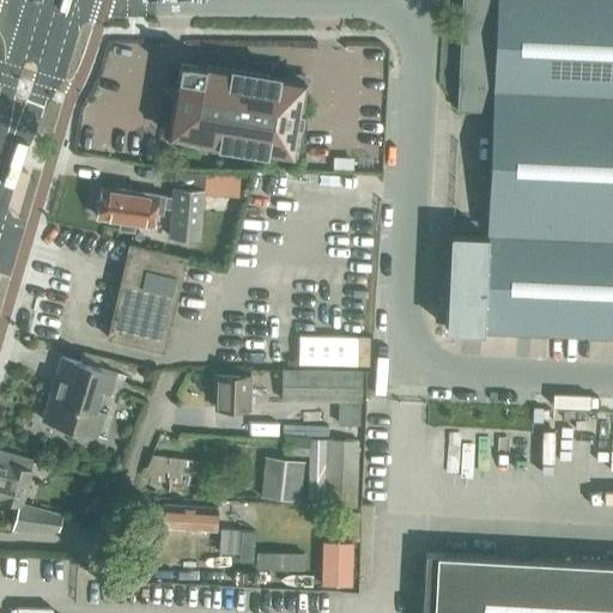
[(448,310),(447,329),(475,331),(483,331),(483,332),(550,335),(612,337),(612,0),(462,0),(461,28),(457,110),(492,113),(487,217),(486,226),(486,235),(451,234),(451,235),(448,310)]
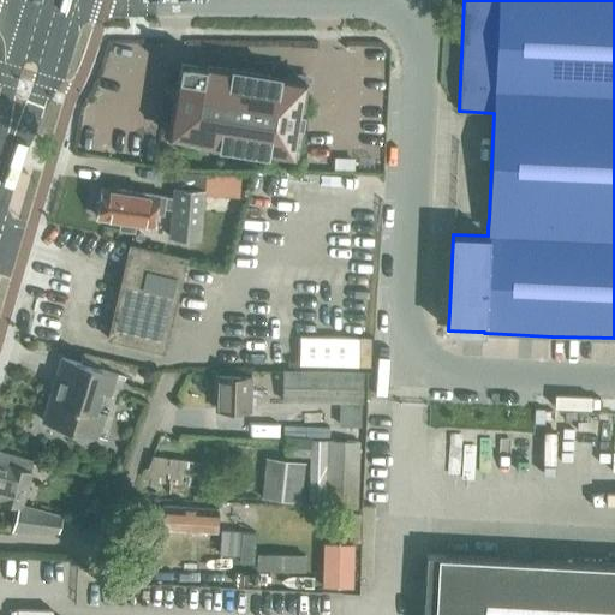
[(168,136),(282,155),(293,156),(298,126),(302,127),(304,113),(300,112),(305,82),(180,61),(168,136)]
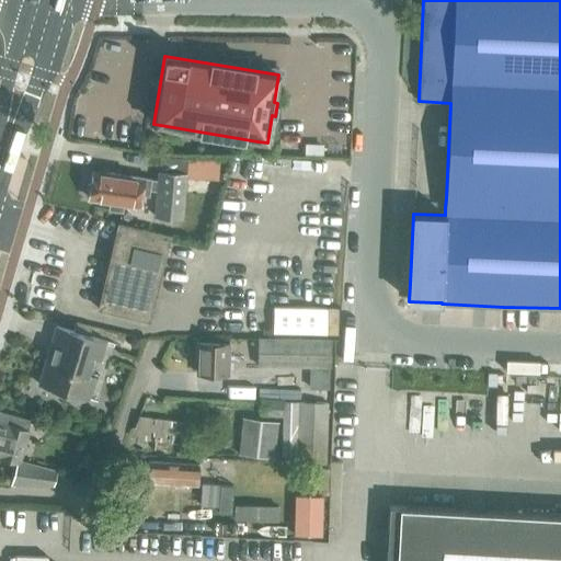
[(156,191),(153,218),(183,220),(186,174),(186,173),(187,159),(160,158),(158,171),(157,171),(157,181),(156,191)]
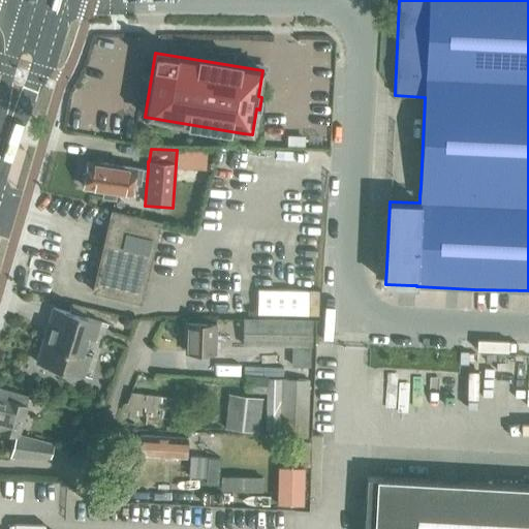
[(83,175),(81,184),(84,187),(84,188),(105,191),(104,198),(116,200),(118,193),(133,195),(135,181),(139,182),(139,179),(147,180),(148,170),(88,161),(88,162),(87,173),(83,175)]
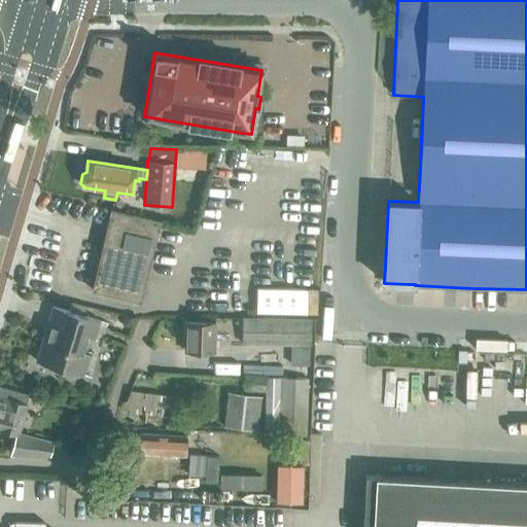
[(111,210),(92,290),(140,302),(160,222),(111,210)]
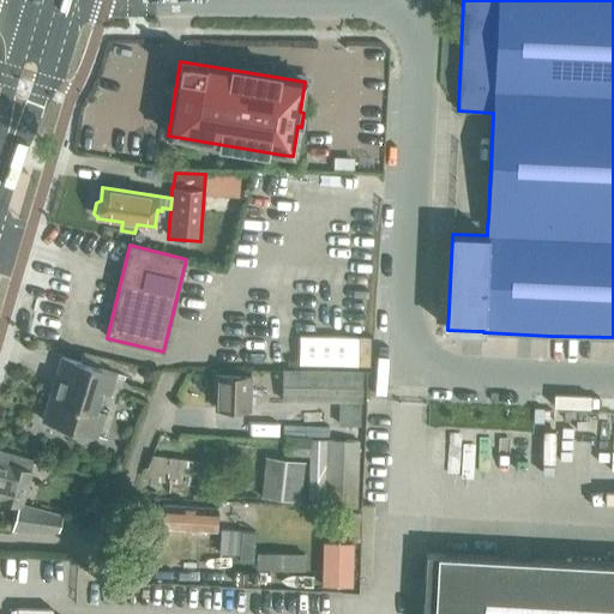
[(299,336),(299,365),(356,366),(357,337),(299,336)]
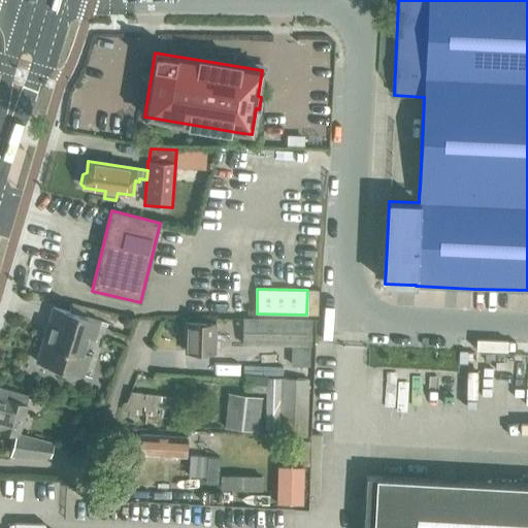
[(100,322),(52,307),(36,363),(84,377),(90,357),(83,354),(87,338),(95,340),(100,322)]
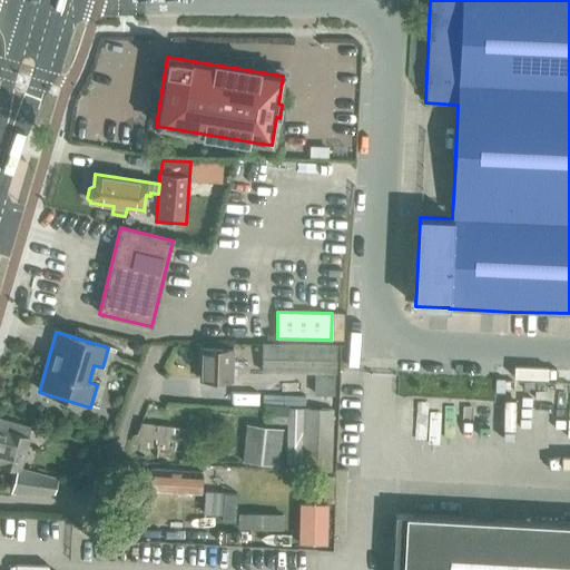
[(261,373),(335,374),(335,345),(262,344),(261,373)]
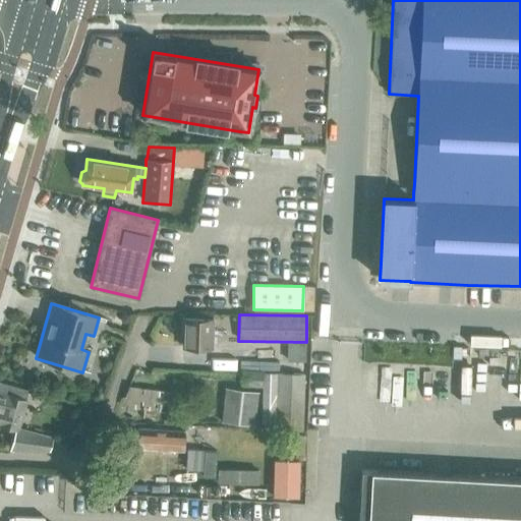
[(181,320),(180,351),(215,352),(216,321),(181,320)]
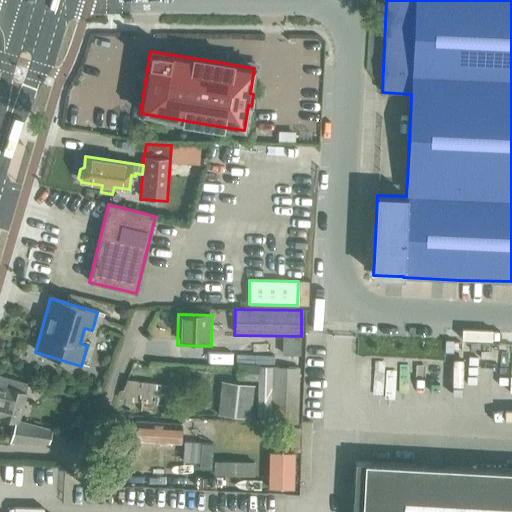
[(237,363),(236,381),(258,381),(258,367),(259,364),(237,363)]
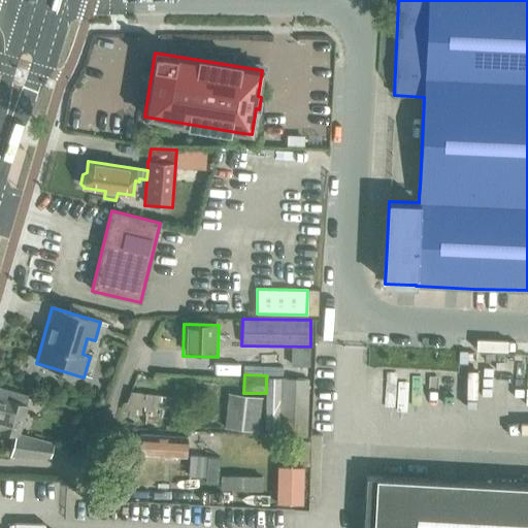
[(266,393),(265,429),(278,429),(279,378),(266,378),(266,393)]
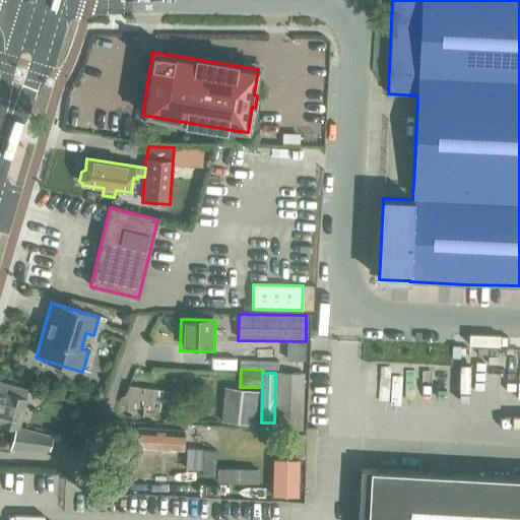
[(275,430),(302,430),(303,374),(276,374),(275,430)]
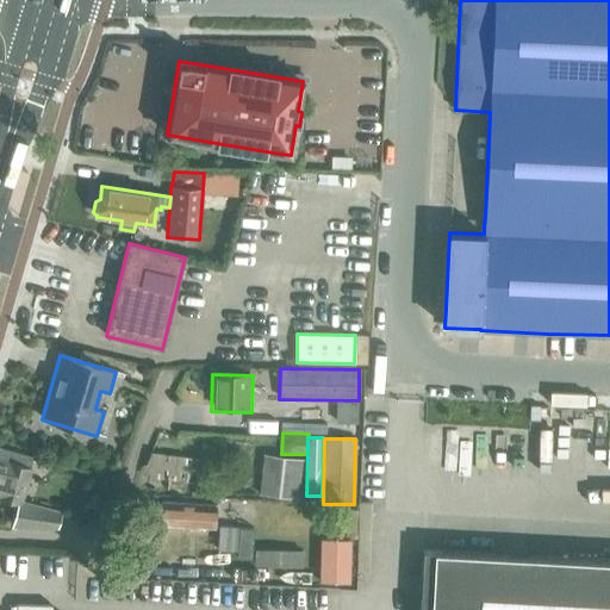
[(0,499),(17,504),(12,528),(57,529),(62,512),(23,502),(32,468),(30,468),(33,458),(0,448),(0,499)]
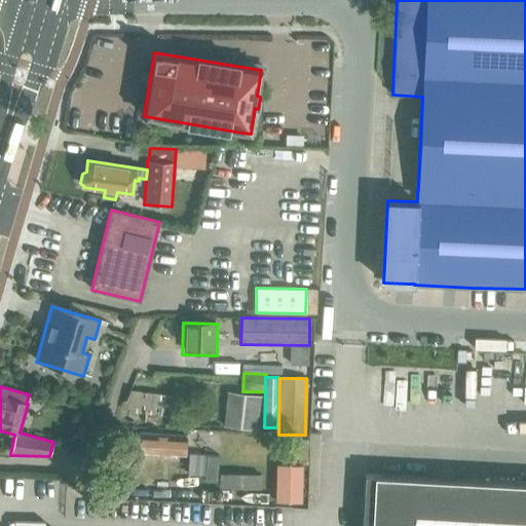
[(129,390),(124,405),(174,411),(176,397),(129,390)]
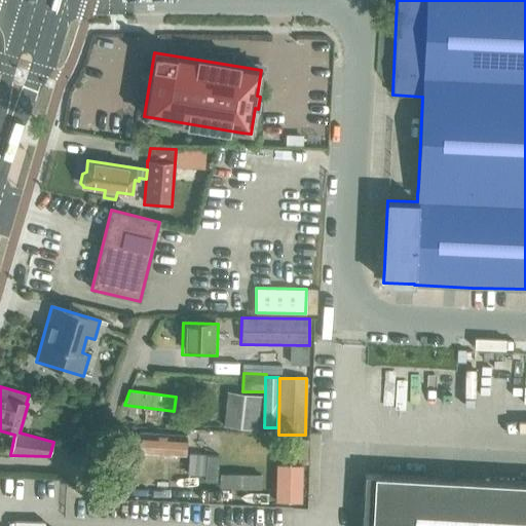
[(261,396),(227,392),(223,426),(257,430),(261,396)]
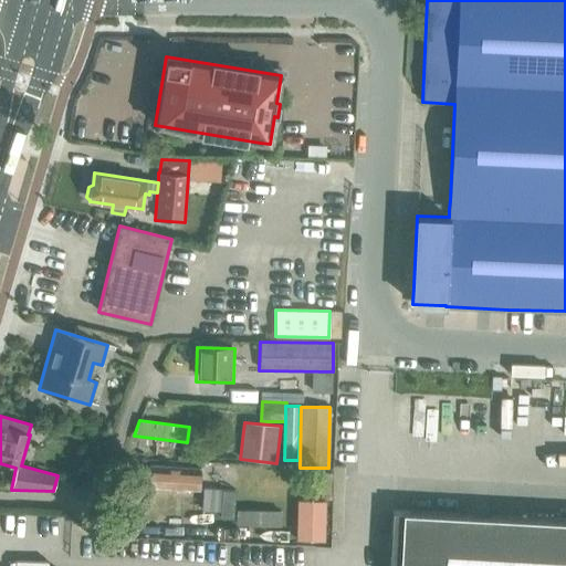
[(200,470),(149,467),(148,486),(199,491),(200,470)]
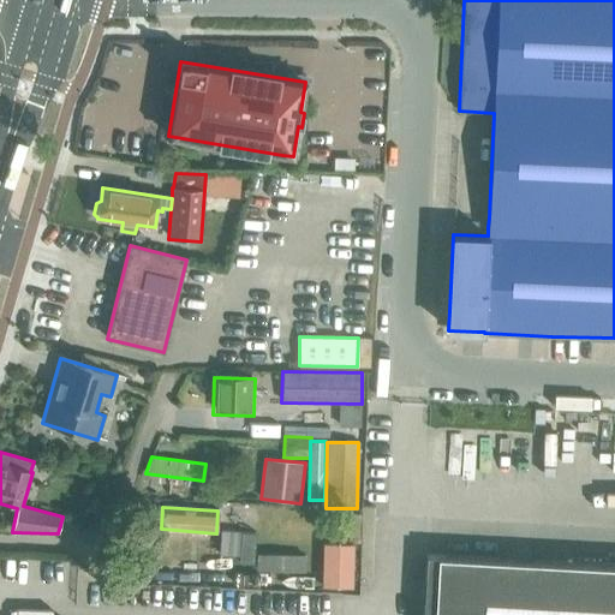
[(220,531),(220,555),(238,555),(239,532),(220,531)]
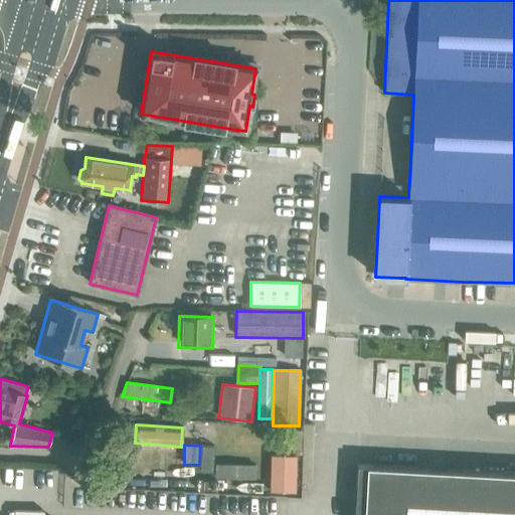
[(272,455),(270,491),(295,492),(296,456),(272,455)]
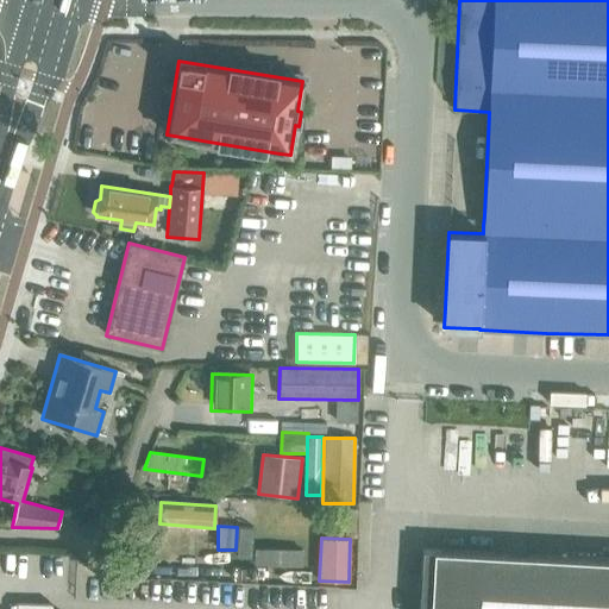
[(302,551),(253,550),(253,566),(301,567),(302,551)]
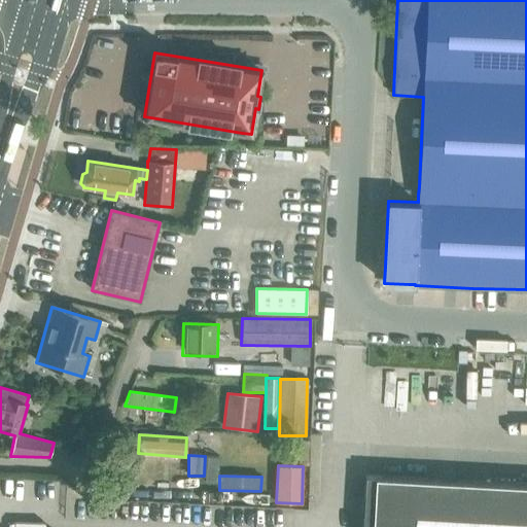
[(526,526),(526,484),(365,476),(362,526),(526,526)]
